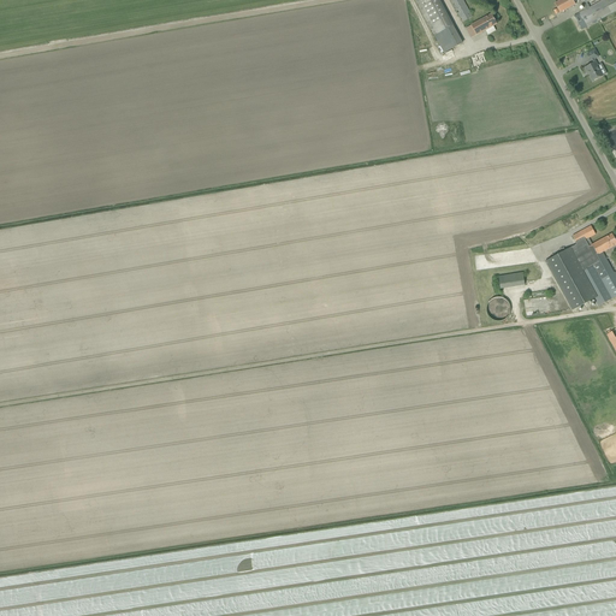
[(414,0),(444,53),(462,43),(452,25),(448,16),(445,17),(436,0),(414,0)]
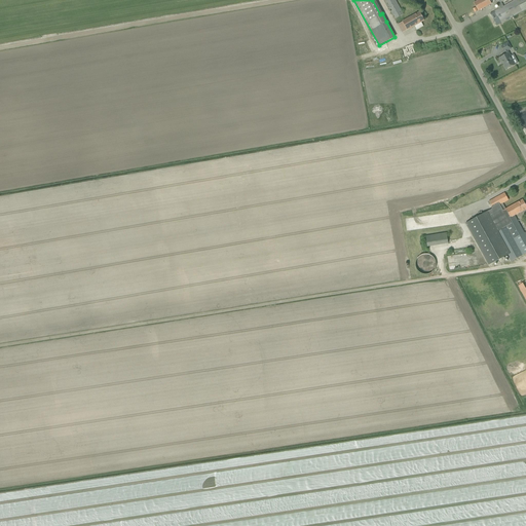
[(384,0),(395,20),(404,14),(395,0),(384,0)]
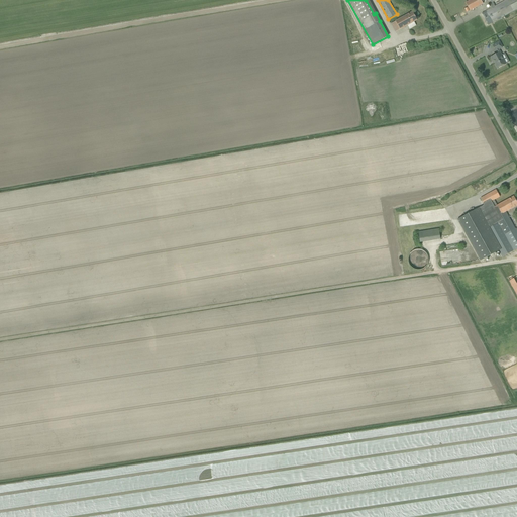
[(470,11),(483,4),(481,0),(471,0),(466,3),(470,11)]
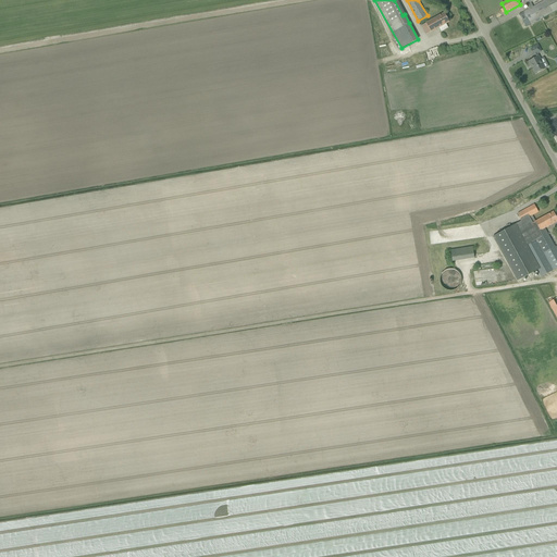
[(556,10),(556,0),(544,0),(518,13),(524,26),(556,10)]
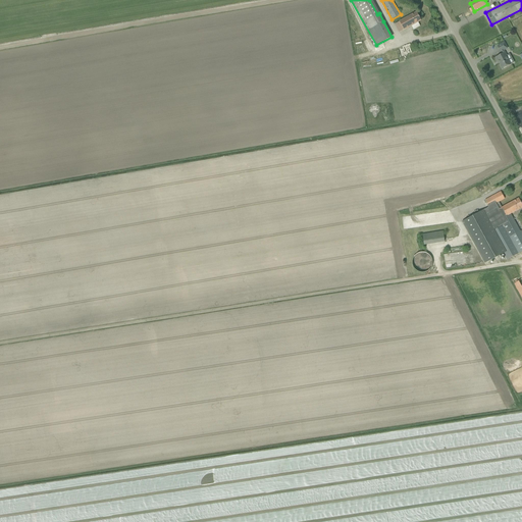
[(400,33),(421,20),(416,12),(400,21),(395,24),(400,33)]
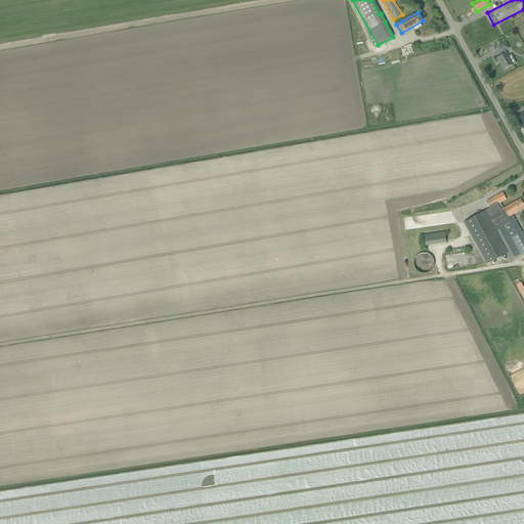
[(505,70),(513,64),(509,56),(506,50),(509,48),(506,43),(499,46),(503,52),(504,54),(497,58),(499,62),(500,61),(505,70)]
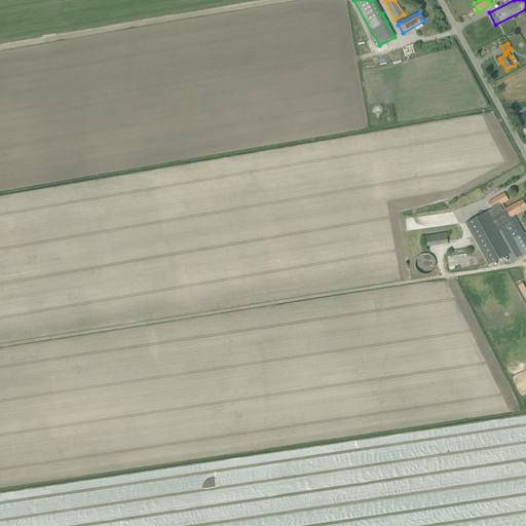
[(508,256),(511,262),(525,253),(525,234),(525,232),(524,233),(515,216),(525,209),(525,205),(523,200),(505,210),(502,203),(509,200),(504,193),(489,202),(492,209),(487,212),(465,224),(488,266),(508,256)]
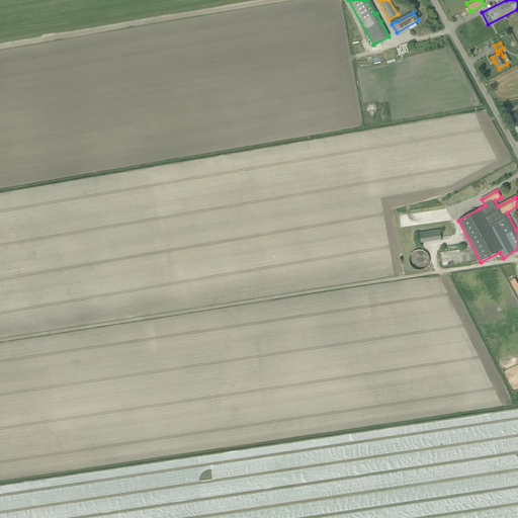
[(420,243),(441,240),(439,229),(418,232),(420,243)]
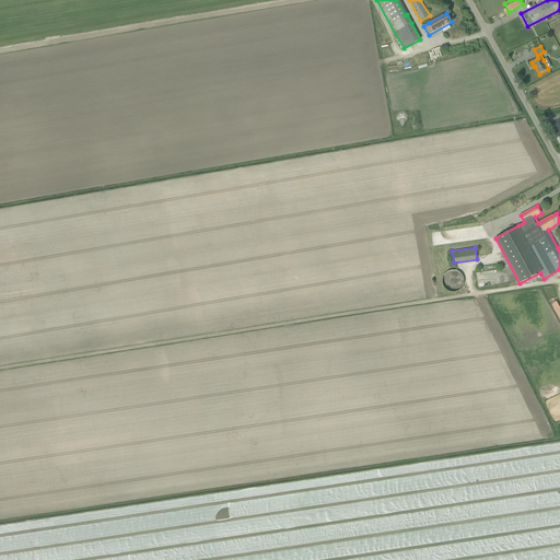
[(465,281),(466,279),(465,277),(465,275),(463,271),(462,270),(459,269),(458,268),(456,267),(453,267),(451,267),(448,268),(446,269),(444,271),(443,272),(442,275),(442,278),(442,279),(442,281),(443,284),(444,286),(445,288),(447,289),(450,290),(452,291),(454,291),(456,291),(458,290),(461,289),(463,288),(464,286),(465,283),(465,281)]
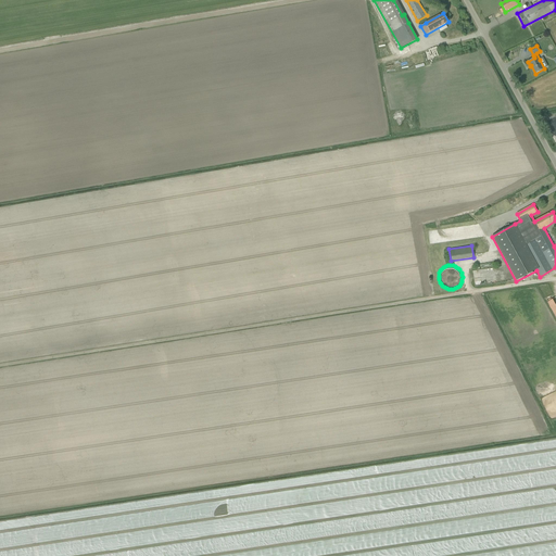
[(474,277),(500,275),(500,268),(472,270),(474,277)]
